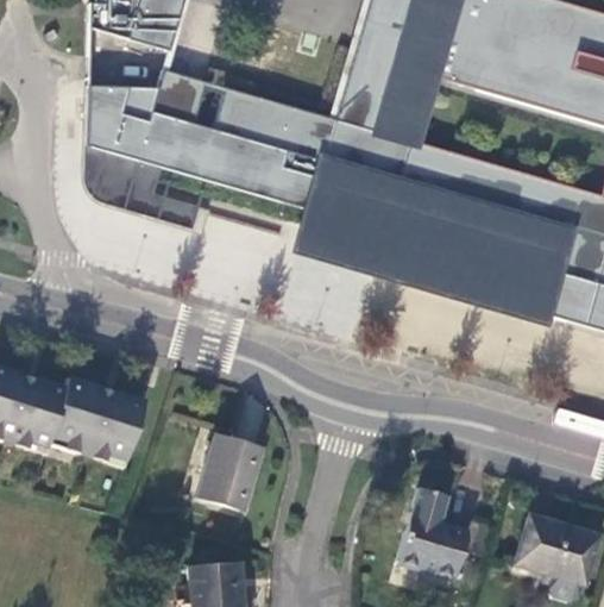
[(603,12),(562,0),(453,0),(448,16),(494,29),(489,42),(445,29),(431,75),(603,127),(603,187),(601,196),(411,139),(408,149),(329,126),(332,118),(329,117),(329,116),(224,85),(222,91),(224,91),(213,127),(195,121),(206,85),(162,72),(148,118),(134,114),(140,95),(130,92),(132,83),(87,81),(85,143),(161,166),(163,157),(387,223),(382,241),(381,241),(372,266),(603,335),(603,12)]
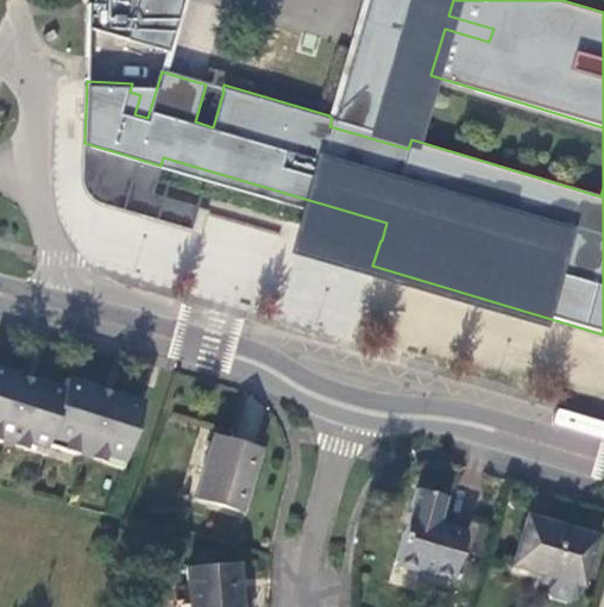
[(90,0),(89,25),(171,49),(184,0),(90,0)]
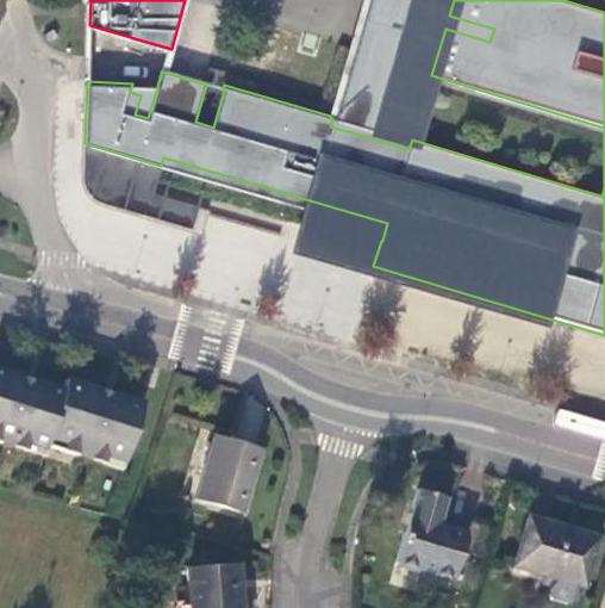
[(365,0),(330,116),(330,117),(332,118),(330,126),(409,149),(412,140),(431,75),(446,29),(490,42),(494,29),(449,16),(454,0),(365,0)]
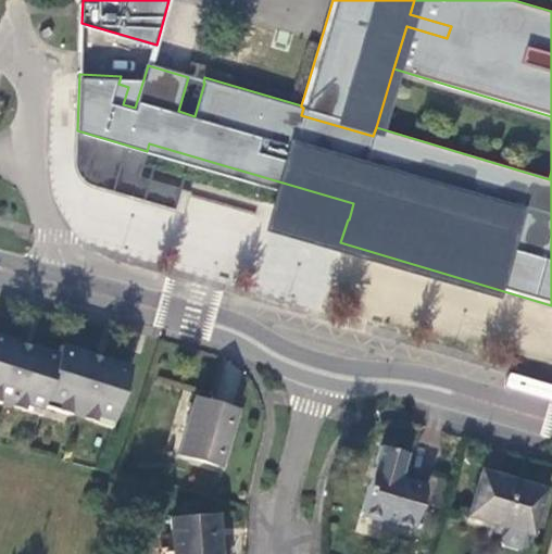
[(147,151),(77,130),(76,155),(77,165),(80,173),(91,183),(96,184),(134,196),(147,151)]
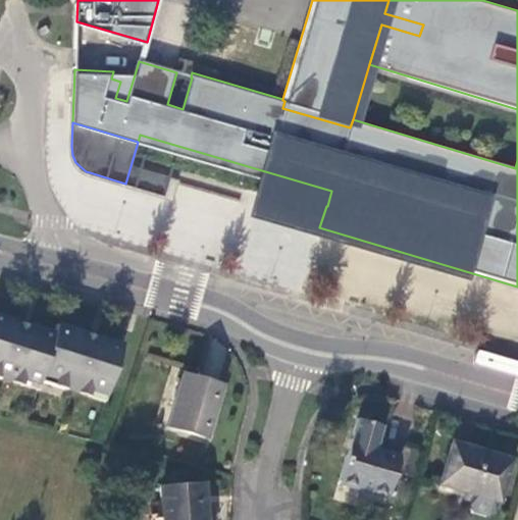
[(237,242),(247,202),(182,185),(177,200),(101,179),(88,228),(187,255),(186,257),(215,264),(222,238),(237,242)]
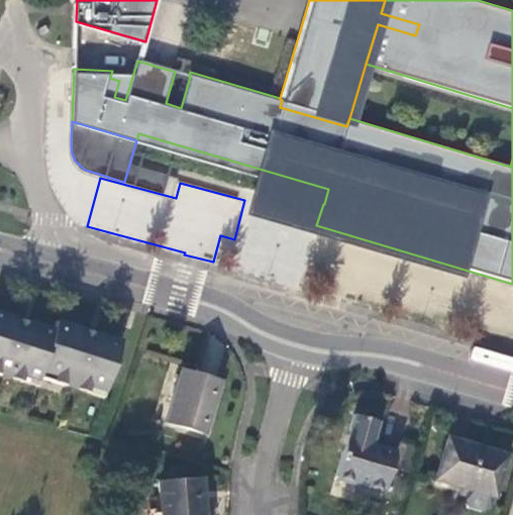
[(95,400),(110,338),(48,324),(46,334),(0,322),(0,385),(27,392),(29,384),(95,400)]
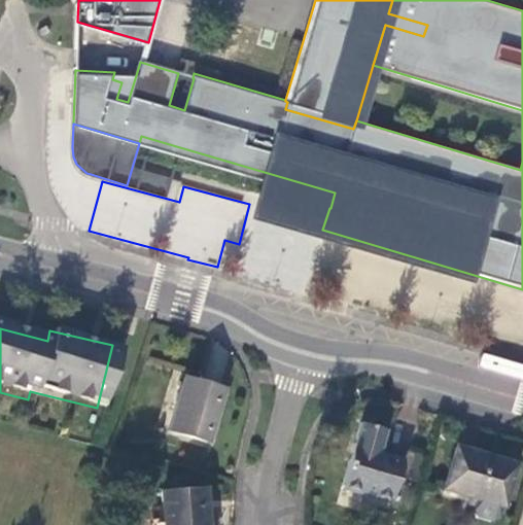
[(206,447),(223,395),(183,382),(166,433),(206,447)]
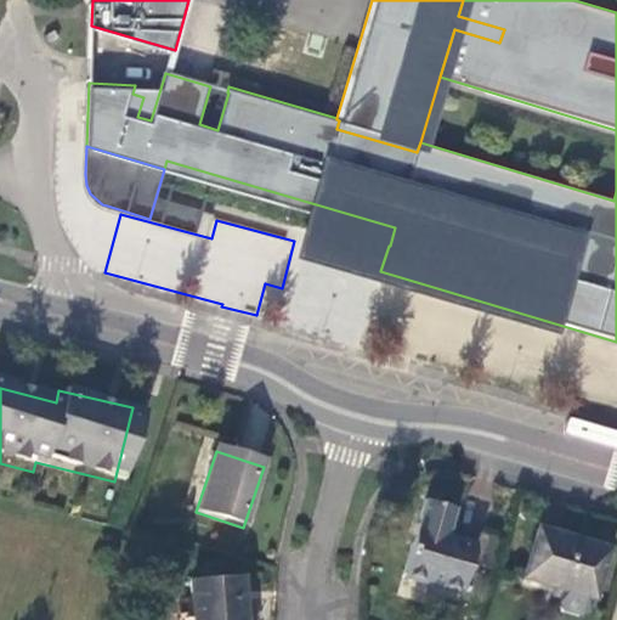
[(414,576),(471,590),(484,541),(454,534),(460,508),(432,501),(414,576)]
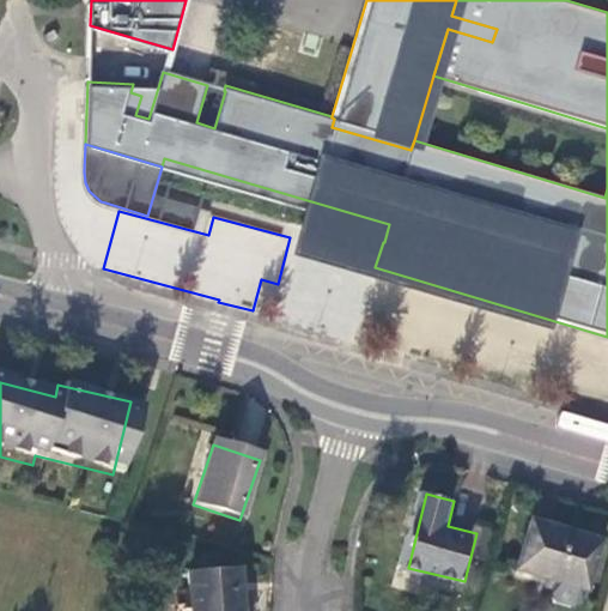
[(607,540),(540,519),(524,567),(560,579),(555,592),(560,602),(584,609),(607,540)]
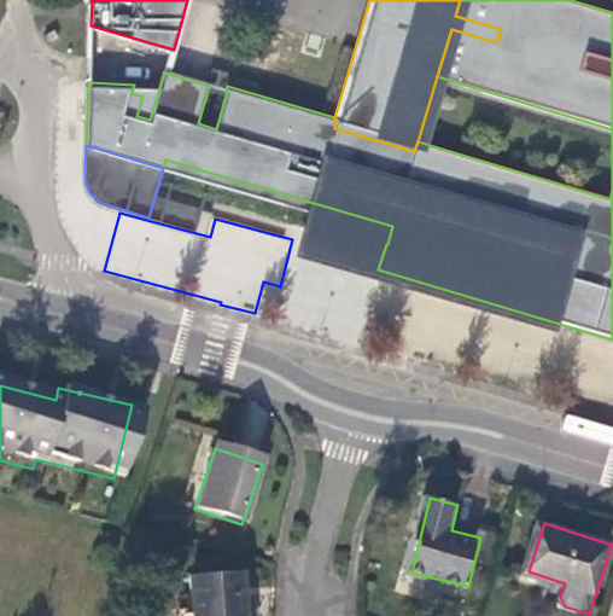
[(245,615),(241,577),(191,582),(193,615),(245,615)]
